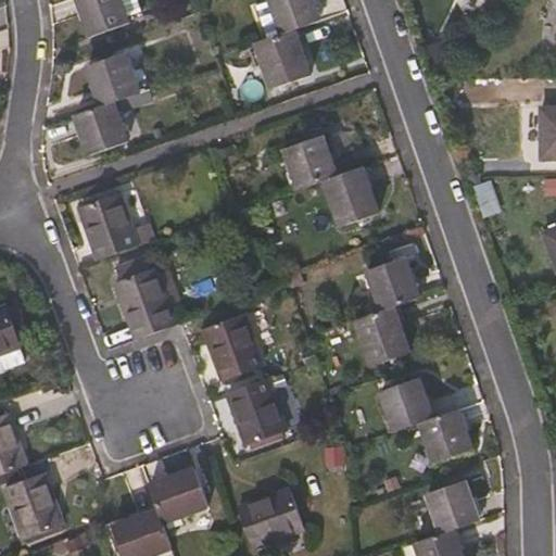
[(127,25),(118,0),(76,0),(78,4),(90,39),(127,25)]
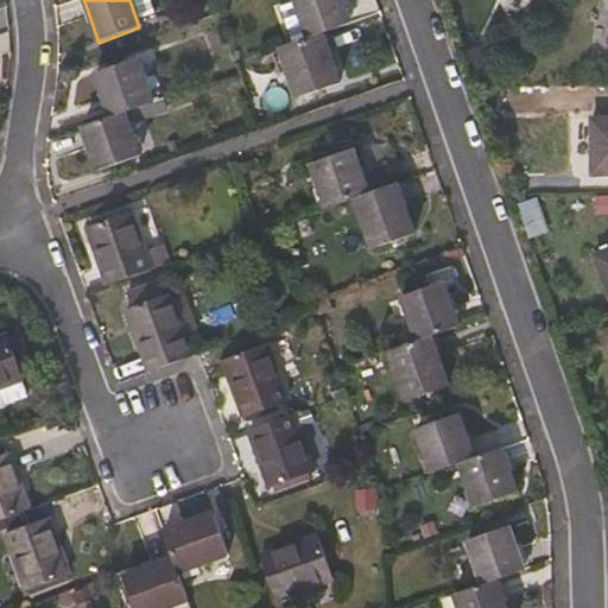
[(348,24),(340,0),(293,0),(295,4),(278,8),(289,39),(305,33),(306,38),(321,33),(348,24)]
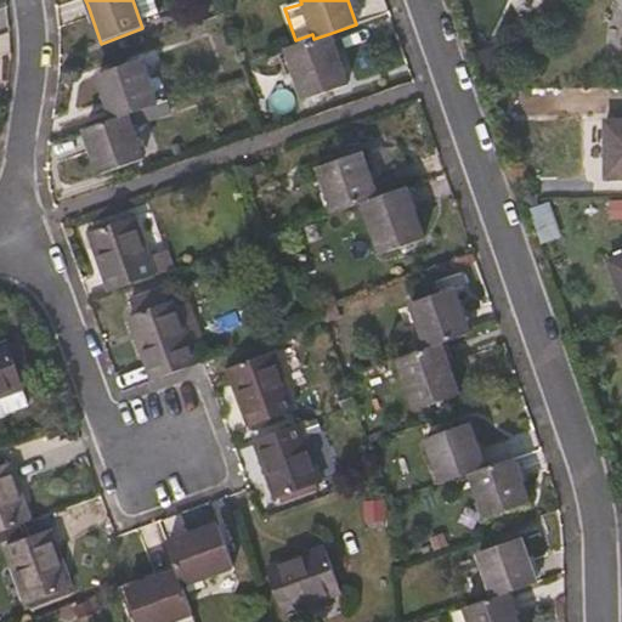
[(346,86),(328,34),(314,39),(284,50),(304,102),(346,86)]
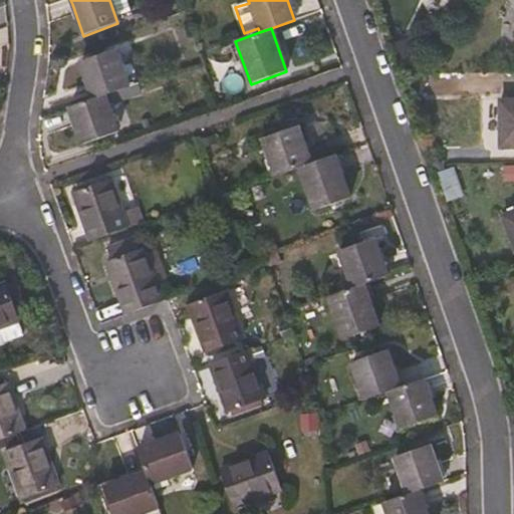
[(104,96),(138,84),(131,63),(119,67),(114,52),(80,63),(92,100),(104,96)]
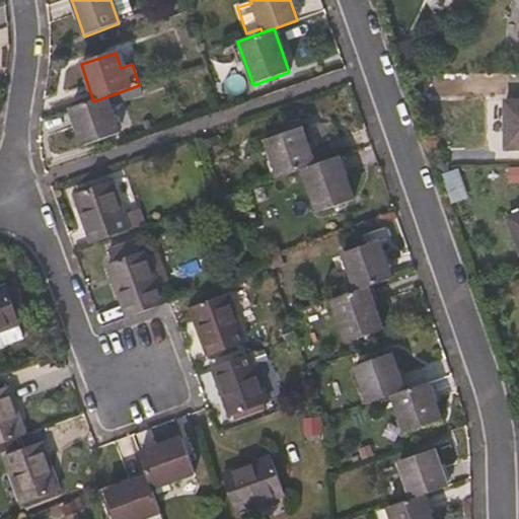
[(222,81),(238,73),(229,55),(214,63),(222,81)]
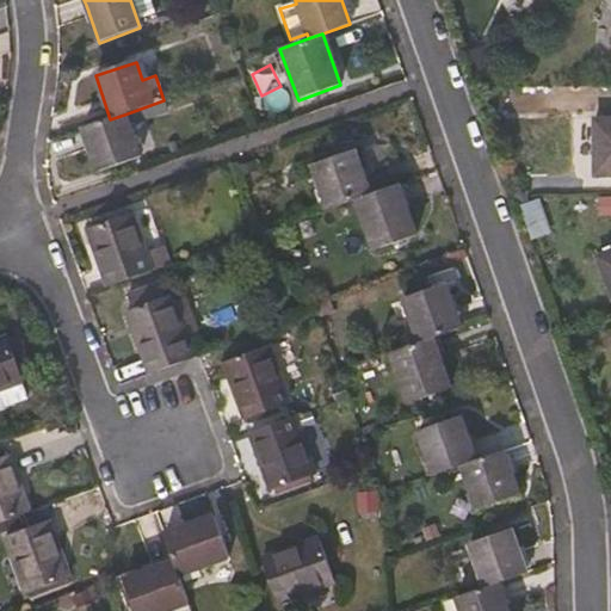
[(140,159),(124,115),(110,119),(82,129),(98,173),(140,159)]
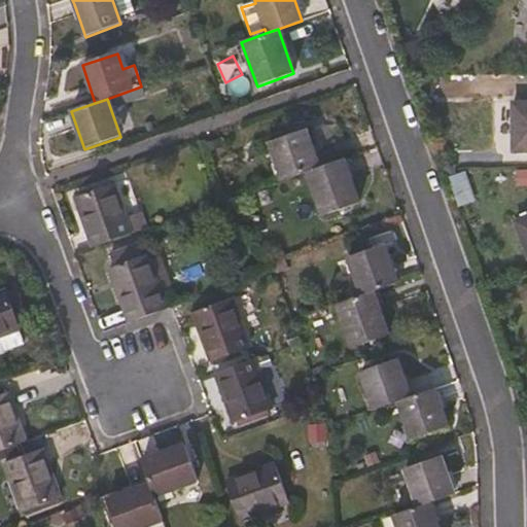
[(526,151),(526,104),(513,105),(512,152),(526,151)]
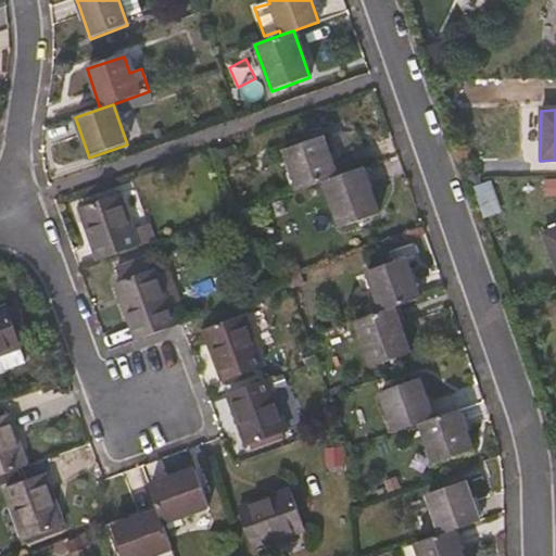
[(335,178),(321,138),(283,151),(298,191),(323,182),(335,178)]
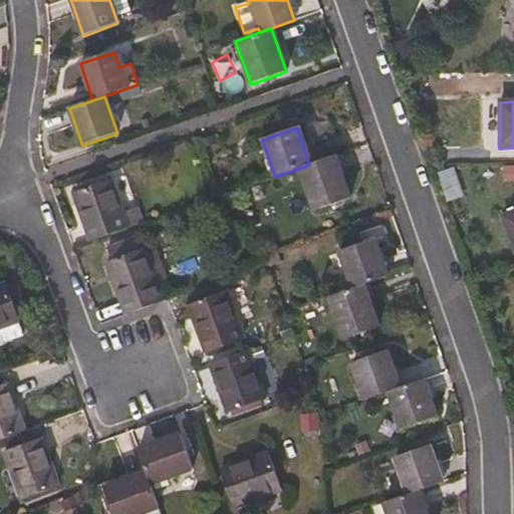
[(348,199),(333,157),(309,165),(298,169),(313,212),(348,199)]
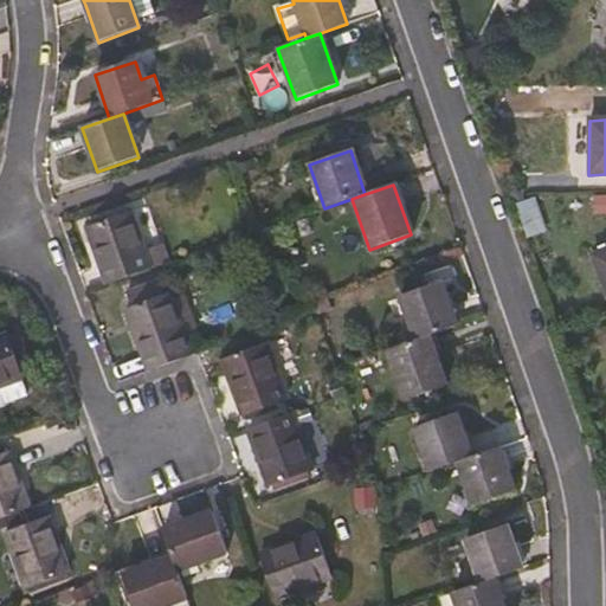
[(605,214),(605,195),(595,195),(595,216),(605,214)]
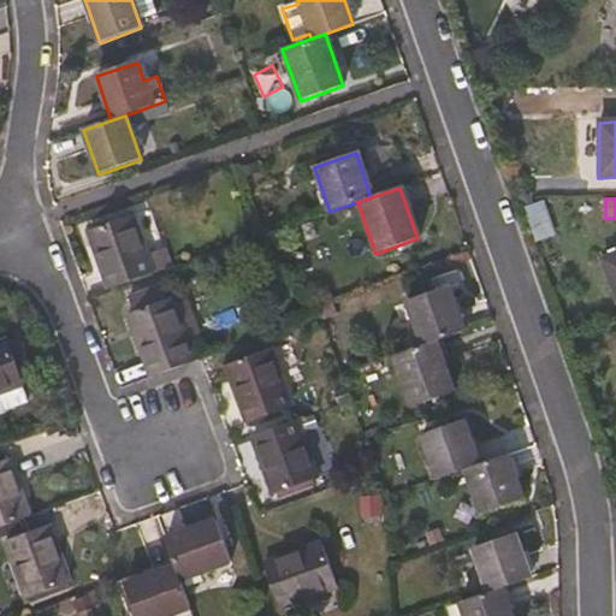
[(170,267),(164,249),(146,255),(132,217),(89,232),(108,289),(170,267)]
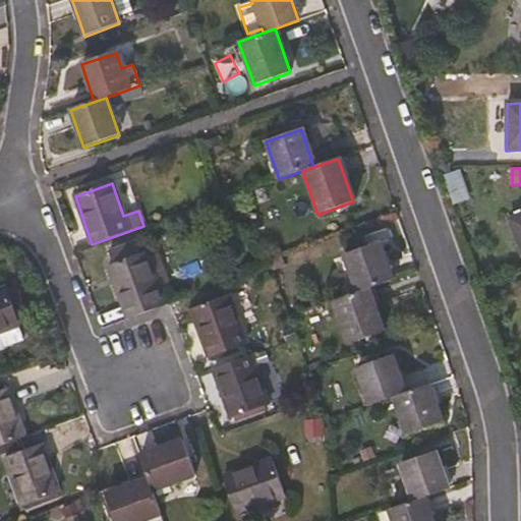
[(520,214),(508,220),(520,253),(520,214)]
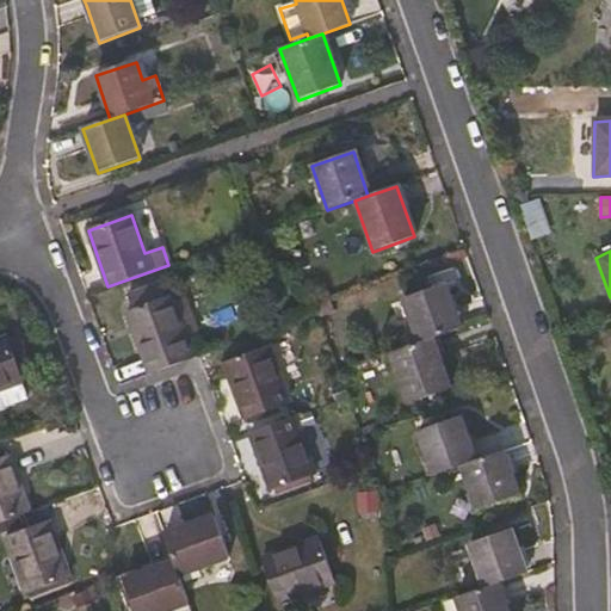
[(192,359),(170,296),(166,298),(164,296),(159,284),(128,296),(133,310),(129,312),(128,314),(149,376),(192,359)]
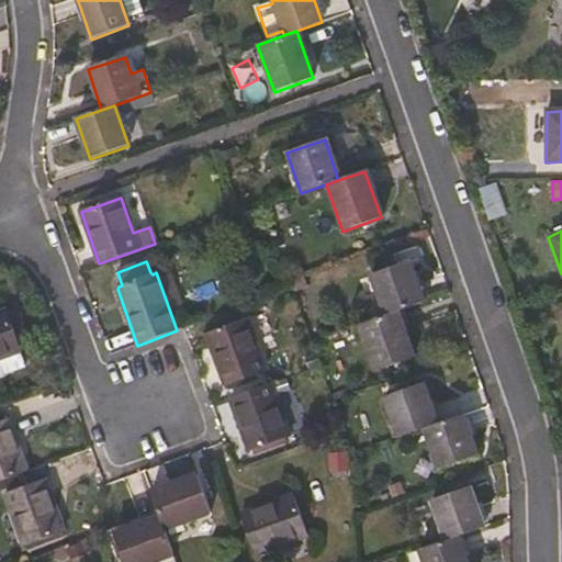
[(423,302),(408,262),(371,276),(384,316),(397,311),(423,302)]
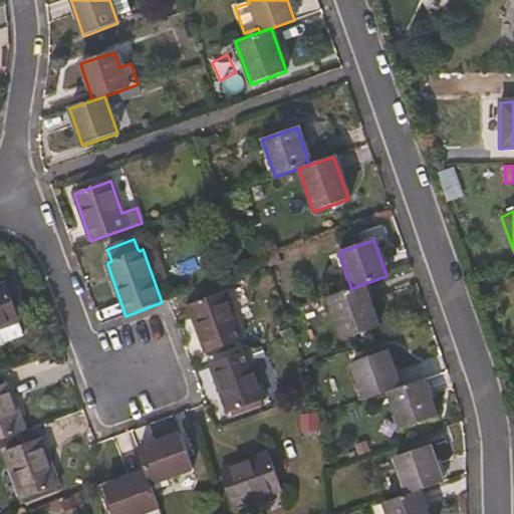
[(0,344),(23,336),(18,321),(17,319),(26,315),(15,284),(6,288),(5,285),(0,286),(0,344)]
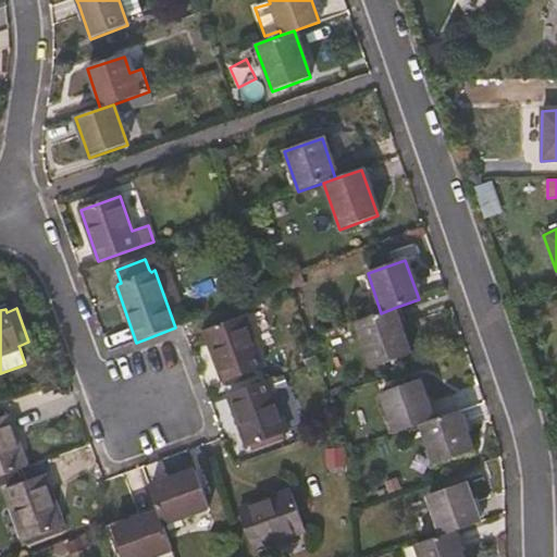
[(410,355),(394,308),(381,313),(355,322),(357,326),(372,369),(410,355)]
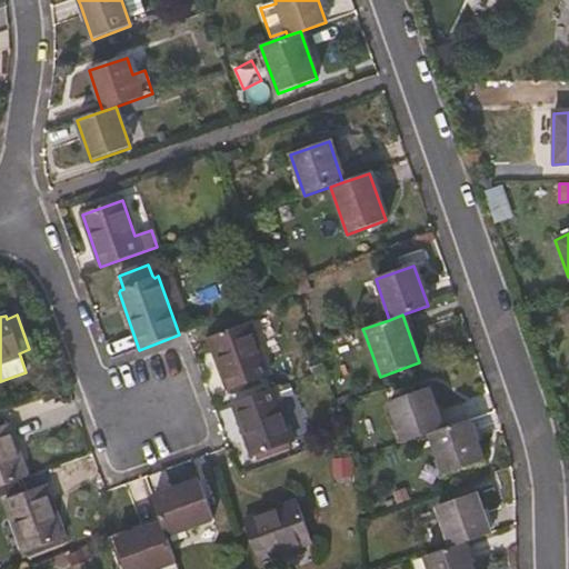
[(267,377),(248,325),(209,339),(227,391),(267,377)]
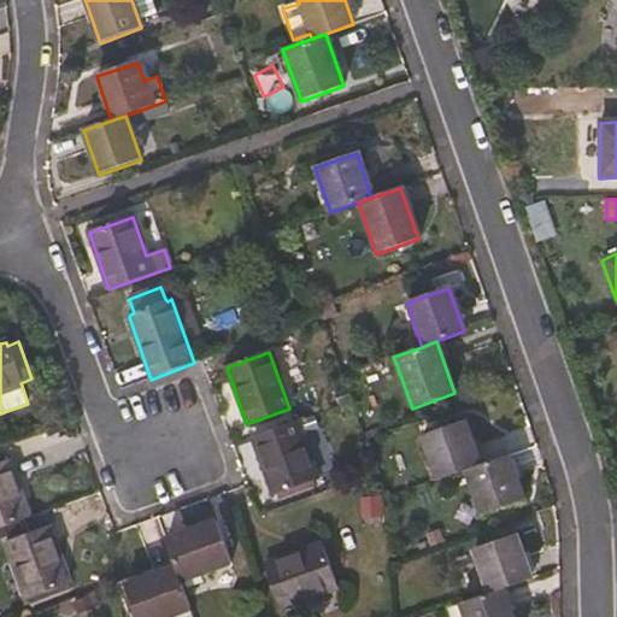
[(317,480),(295,422),(251,439),(272,497),(317,480)]
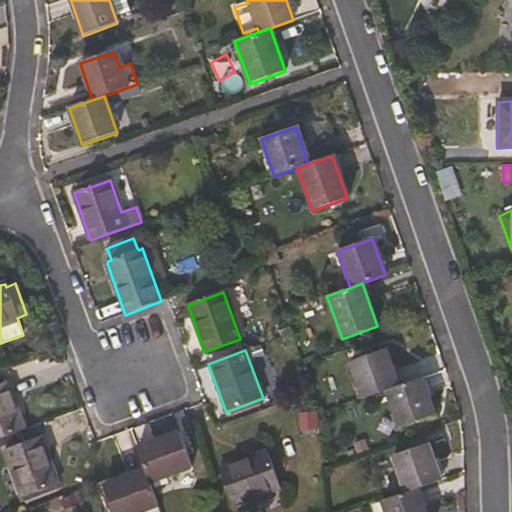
[(397,386),(385,350),(350,362),(362,399),(385,391),(397,386)]
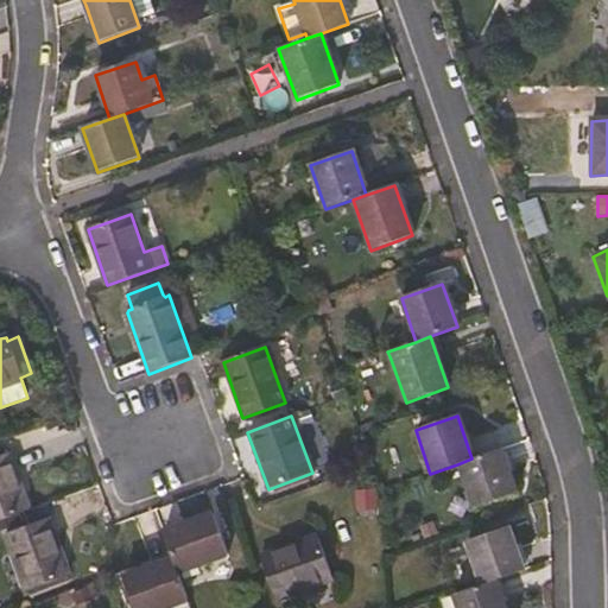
[(514,493),(500,449),(472,458),(457,464),(474,508),(514,493)]
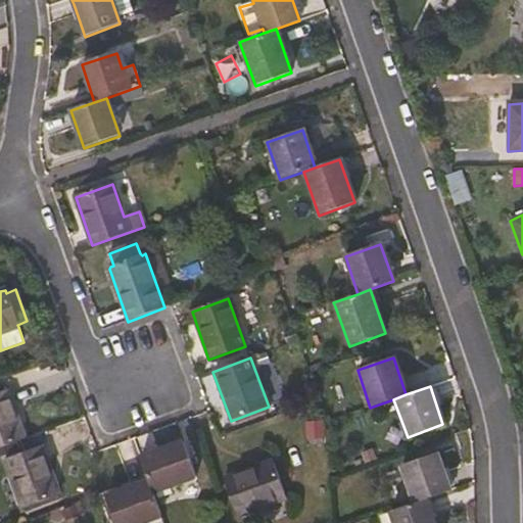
[(0,447),(25,439),(6,391),(0,393),(0,447)]
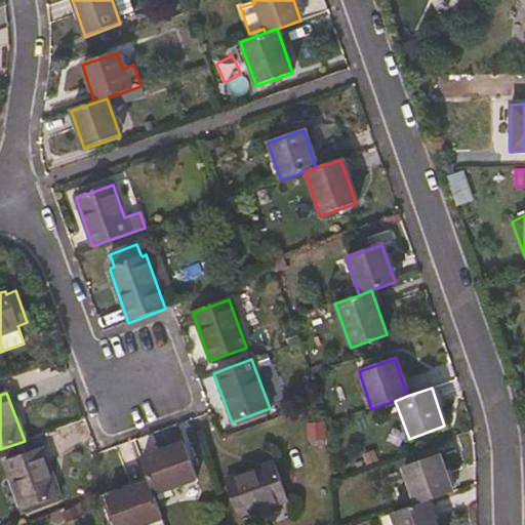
[(328,444),(326,422),(309,423),(310,445),(328,444)]
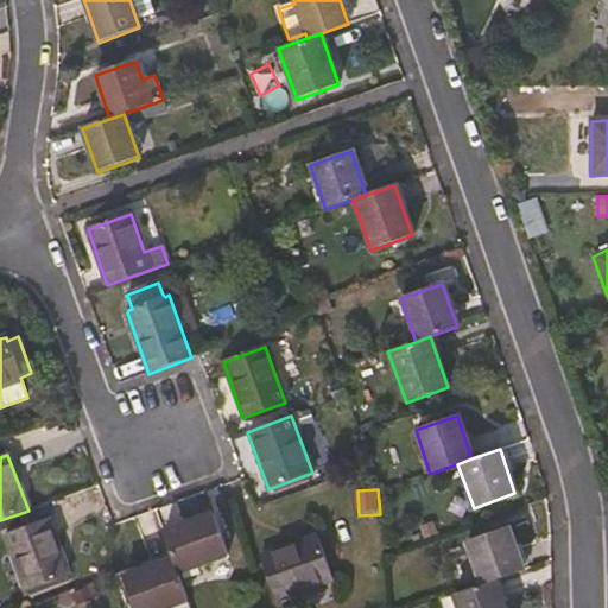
[(149,513),(107,529),(121,571),(164,556),(149,513)]
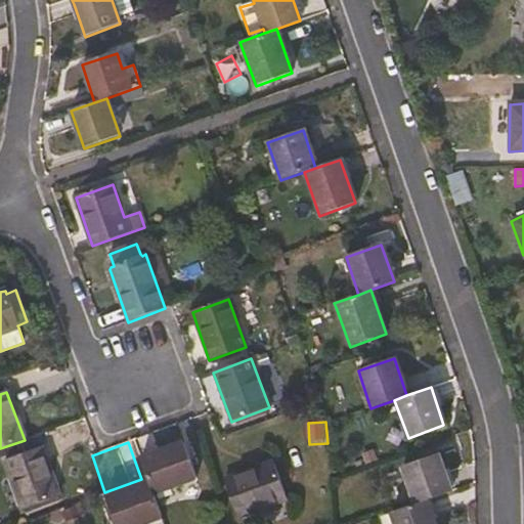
[(197,478),(183,443),(140,459),(148,482),(154,494),(197,478)]
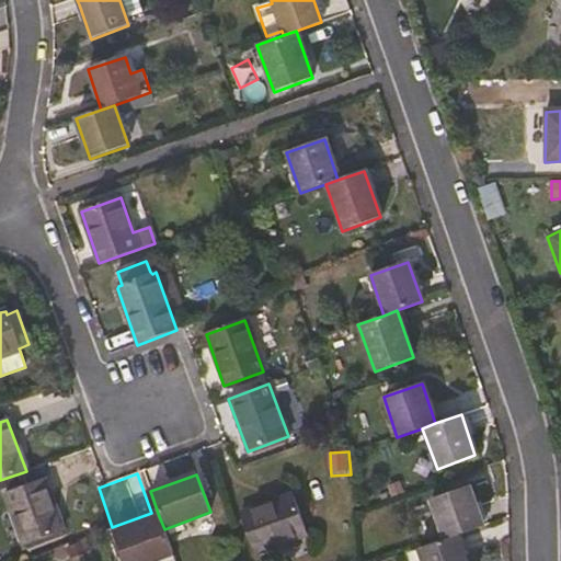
[(63,531),(44,480),(3,494),(23,547),(63,531)]
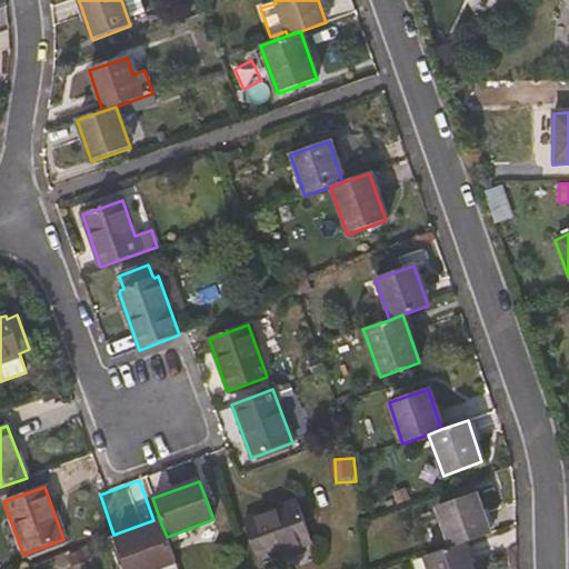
[(489,533),(475,493),(436,507),(449,548),(462,543),(489,533)]
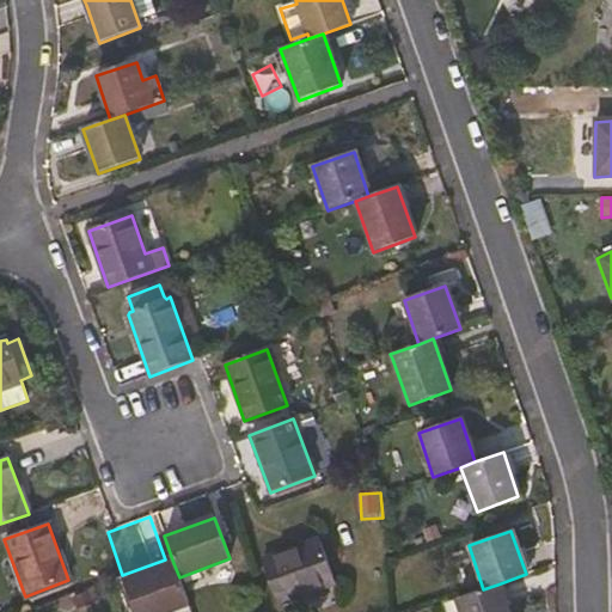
[(334,581),(318,540),(262,562),(277,604),(326,585),(334,581)]
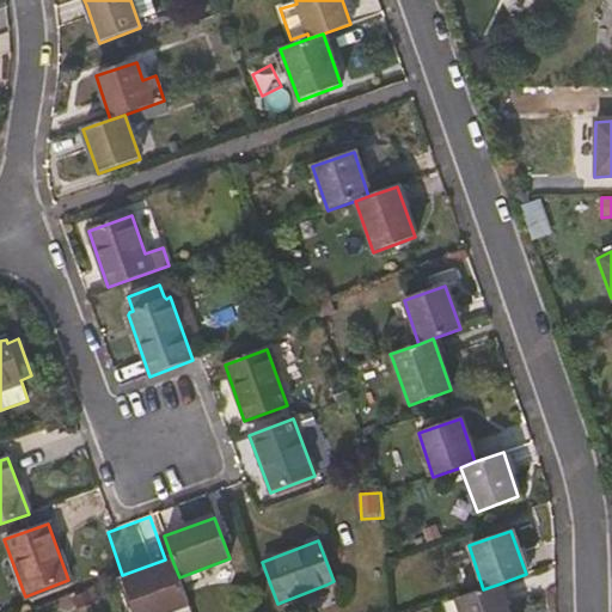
[(169,611),(189,605),(179,577),(173,563),(123,582),(134,611),(169,611)]
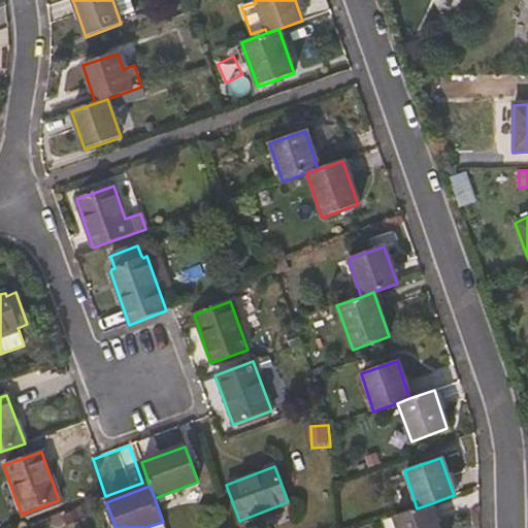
[(436,527),(429,504),(417,508),(393,517),(396,527),(436,527)]
